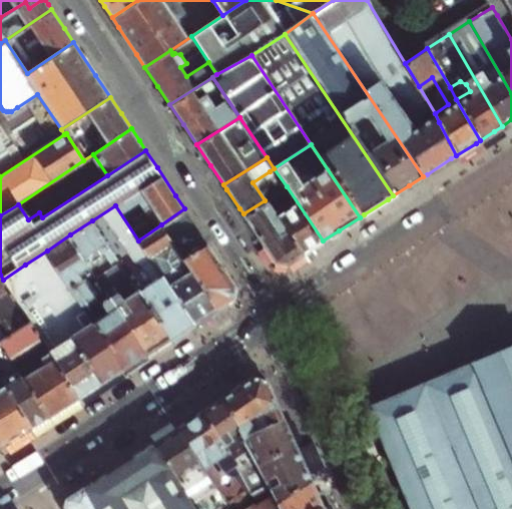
[(268,193),(270,197),(287,186),(274,168),(270,171),(269,178),(266,183),(270,189),(267,190),(268,193)]
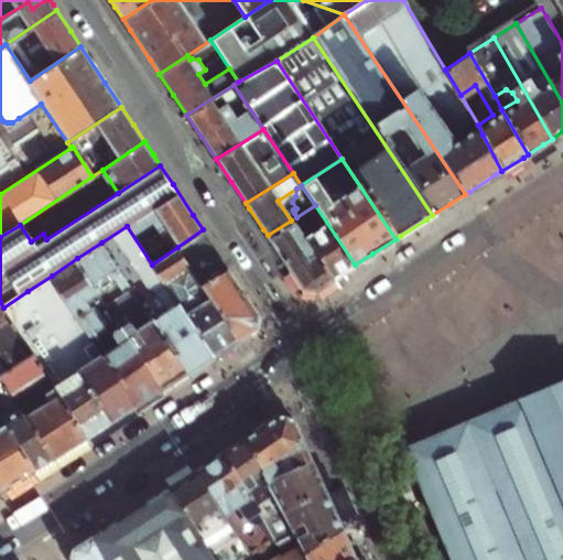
[(355,265),(315,205),(296,217),(294,218),(334,278),(348,269),(355,265)]
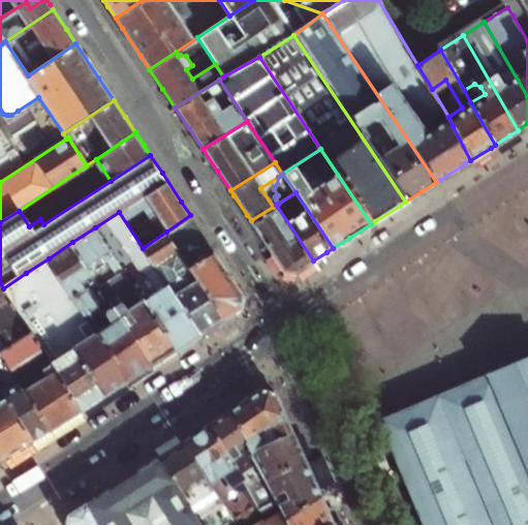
[(313,260),(276,205),(273,207),(251,220),(283,269),(297,271),(305,266),(313,260)]
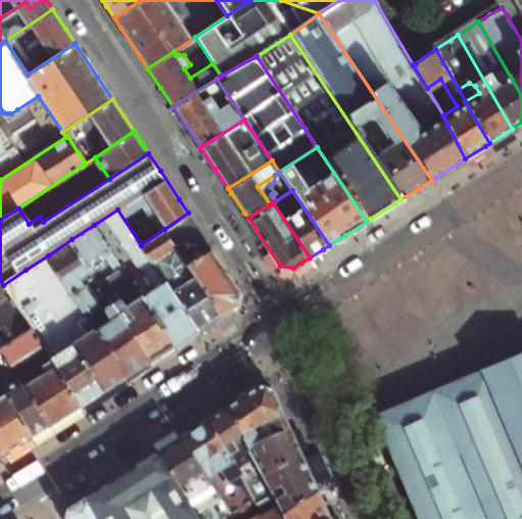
[(117,209),(94,225),(174,344),(179,341),(192,332),(197,329),(141,245),(117,209)]
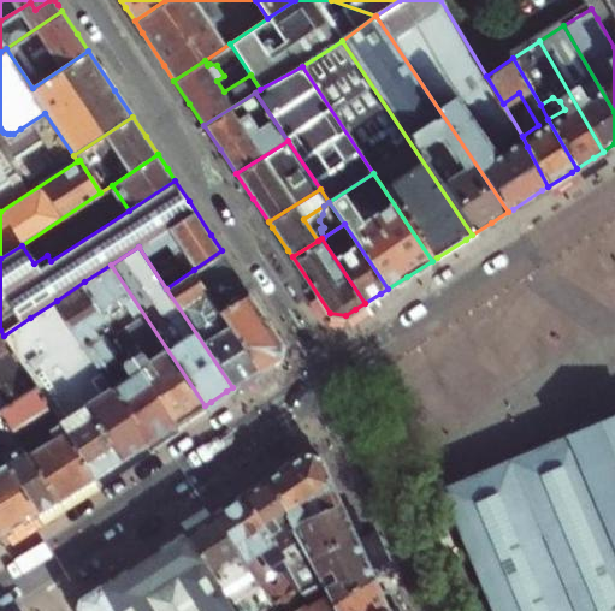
[(222,250),(194,270),(261,369),(273,361),(279,357),(283,342),(222,250)]
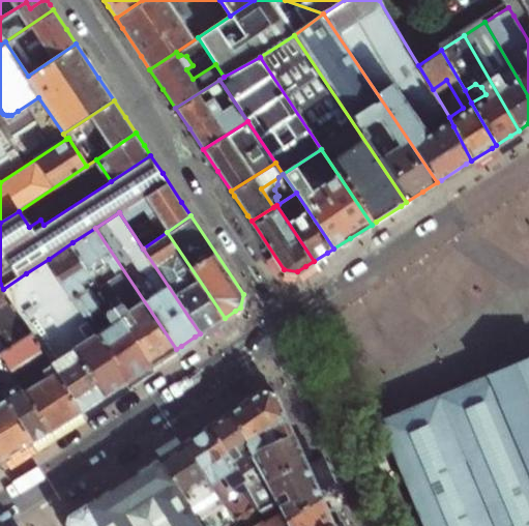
[(104,290),(115,308),(151,364),(164,356),(176,349),(95,228),(72,242),(89,268),(100,261),(115,283),(104,290)]
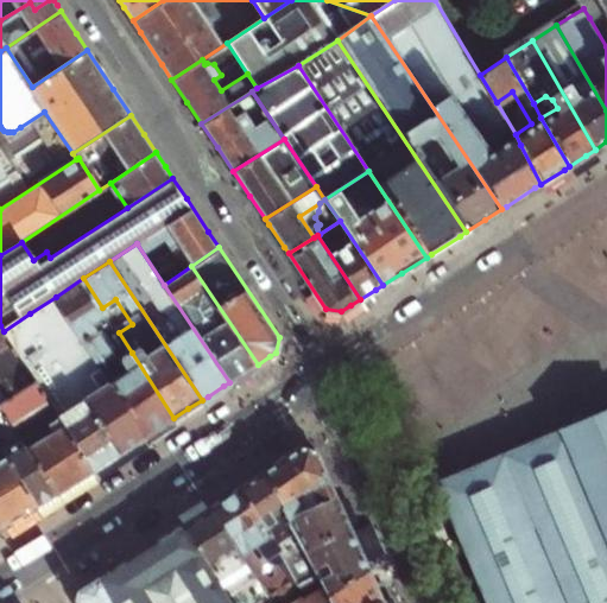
[(236,378),(258,365),(191,266),(164,285),(229,382),(236,378)]
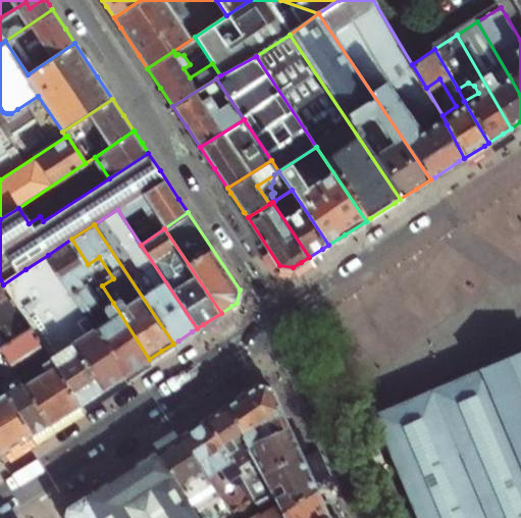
[(48,255),(125,374),(134,369),(145,361),(149,359),(113,303),(104,309),(97,298),(94,300),(87,289),(99,280),(88,264),(71,239),(48,255)]
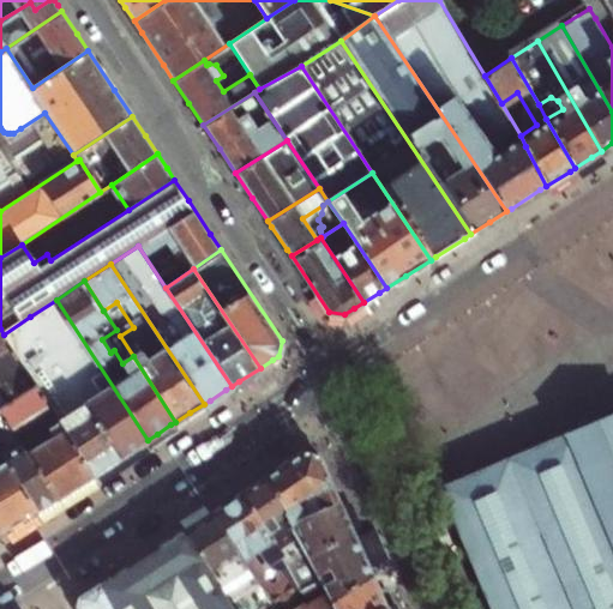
[(56,300),(30,317),(120,458),(126,454),(142,444),(148,440),(56,300)]
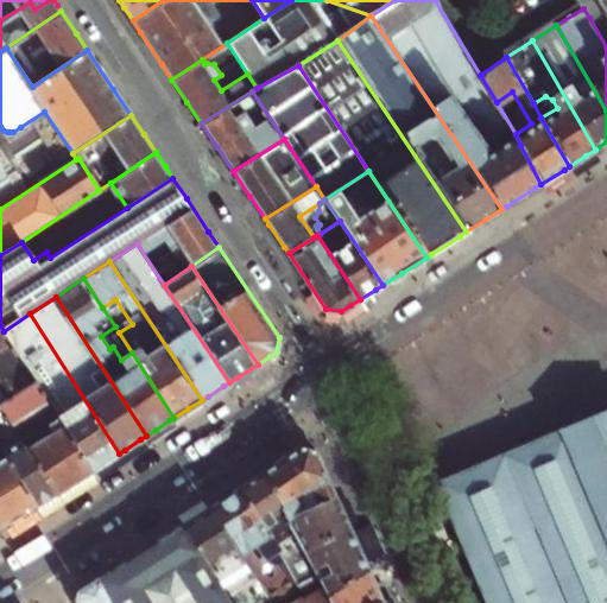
[(12,346),(24,363),(35,380),(93,470),(108,459),(119,454),(30,313),(4,331),(12,346)]
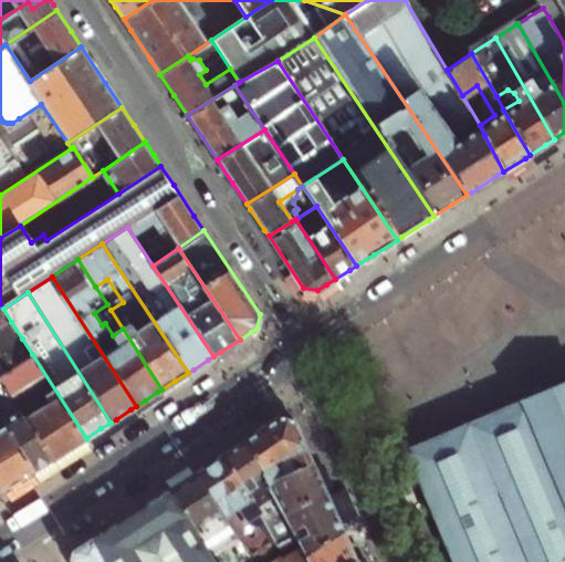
[(0,328),(11,322),(3,309),(0,303),(0,328)]
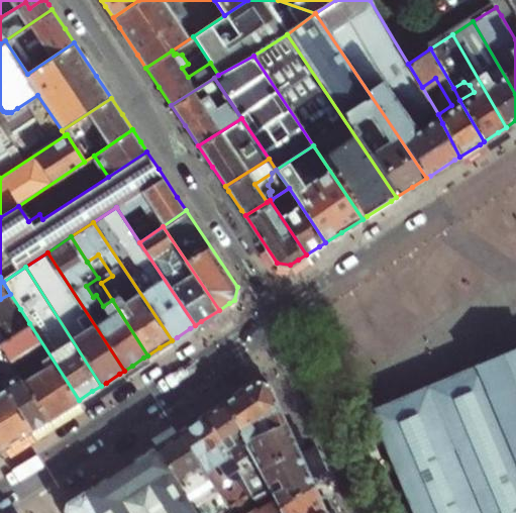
[(0,320),(20,309),(10,294),(0,299),(0,320)]
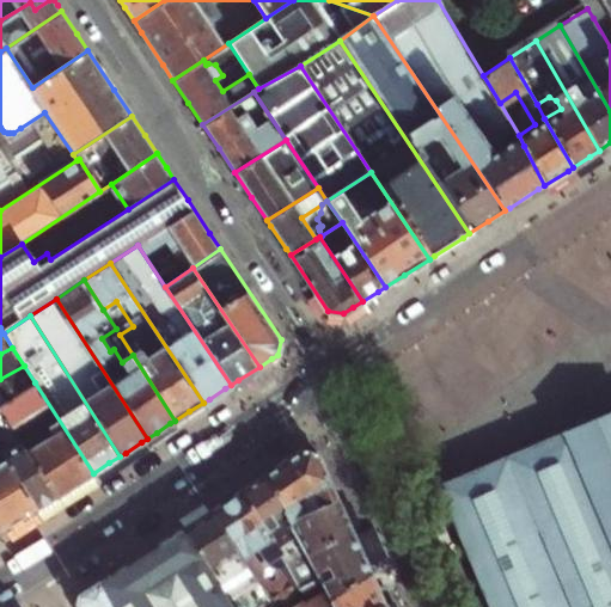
[(0,403),(35,382),(24,366),(0,379),(0,403)]
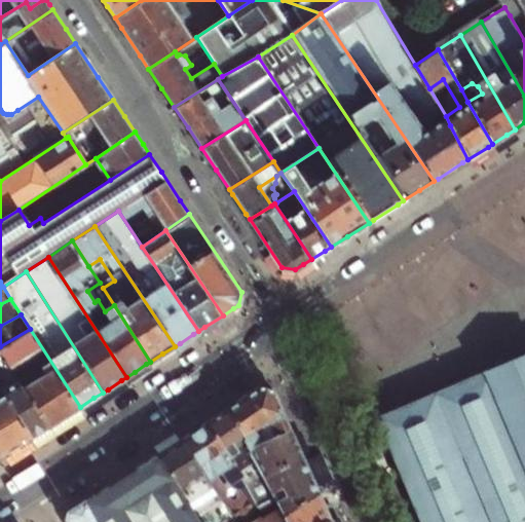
[(16,378),(48,426),(65,416),(80,407),(30,329),(0,346),(0,351),(7,364),(33,348),(42,362),(16,378)]
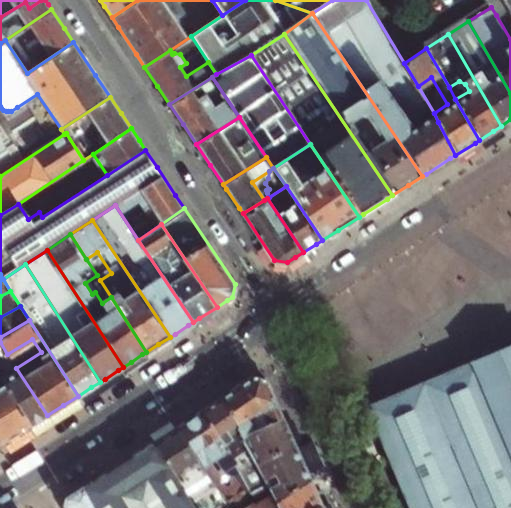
[(0,378),(30,425),(40,420),(47,415),(16,368),(7,354),(0,342),(0,378)]
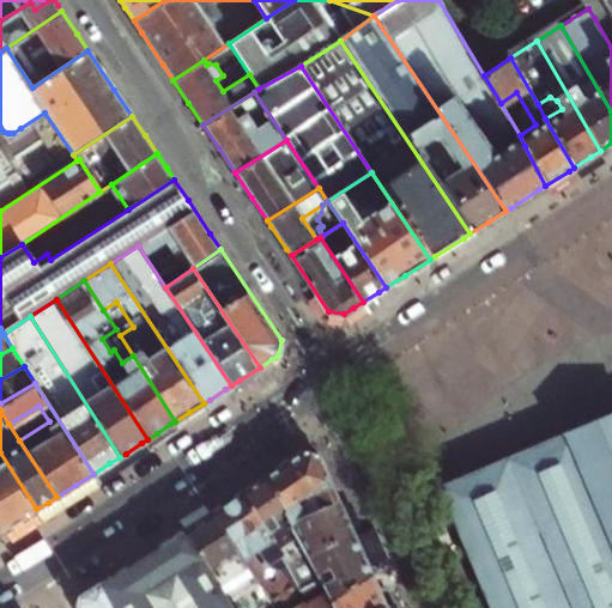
[(508,456),(440,484),(482,585),(490,607),(611,607),(611,412),(595,419),(564,432),(508,456)]
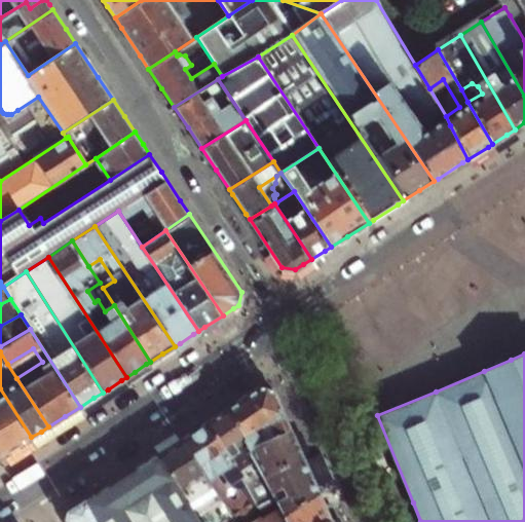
[(266,387),(260,386),(226,408),(244,441),(242,441),(248,451),(291,431),(272,388),(266,387)]
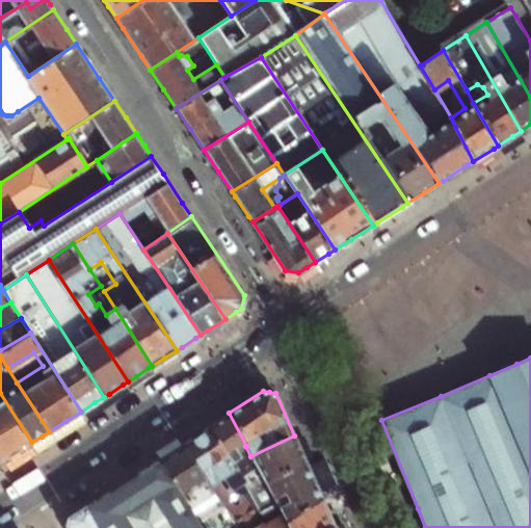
[(0,462),(1,462),(17,451),(27,445),(31,442),(0,393),(0,462)]
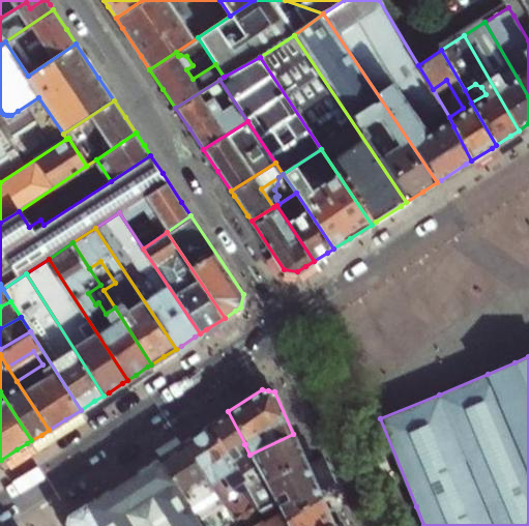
[(265,485),(250,455),(244,444),(245,444),(228,411),(217,417),(208,424),(239,475),(258,508),(272,498),(265,485)]
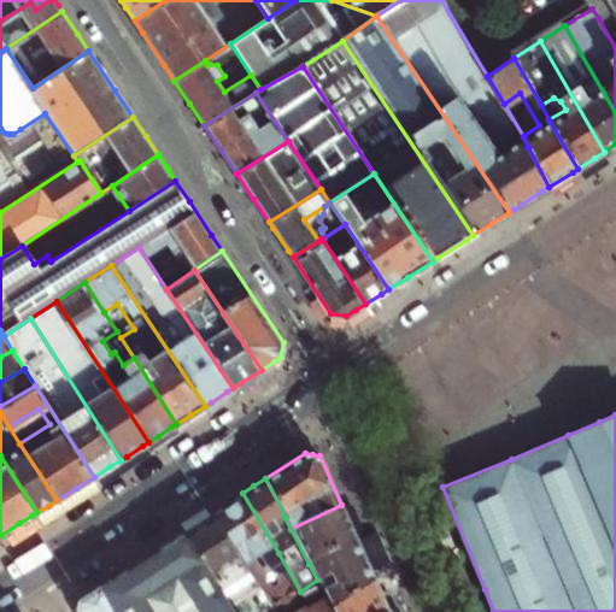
[(228,502),(213,512),(245,563),(246,564),(260,586),(276,611),(288,611),(305,601),(300,592),(279,553),(242,493),(228,502)]
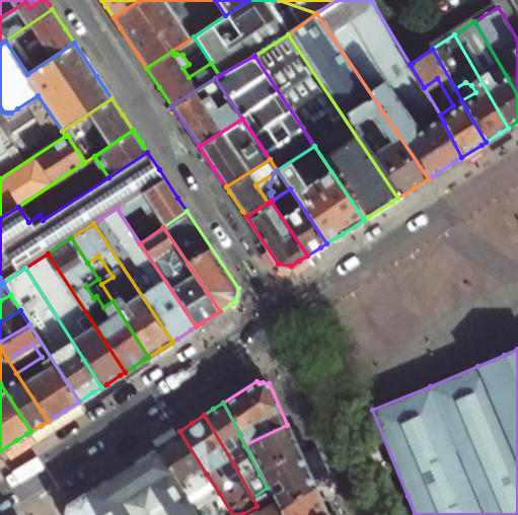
[(260,474),(298,451),(292,437),(287,425),(244,445),(260,474)]
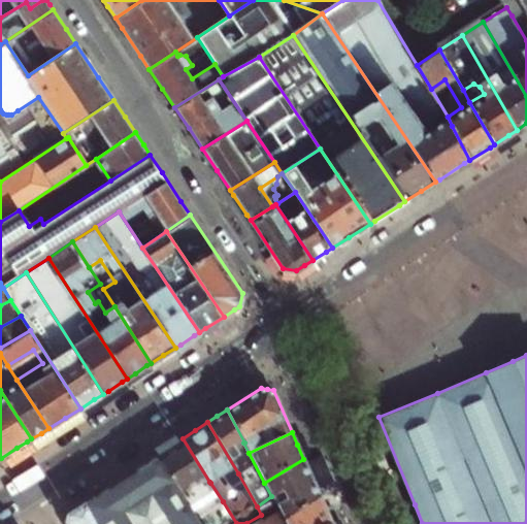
[(236,523),(235,523),(218,523),(209,510),(223,501),(210,483),(209,482),(183,438),(176,443),(163,451),(156,456),(200,523),(236,523)]
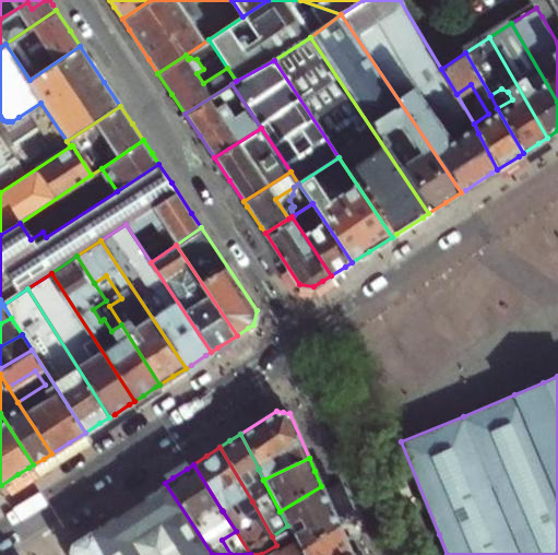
[(212,554),(165,483),(147,494),(120,511),(91,531),(105,554),(212,554)]
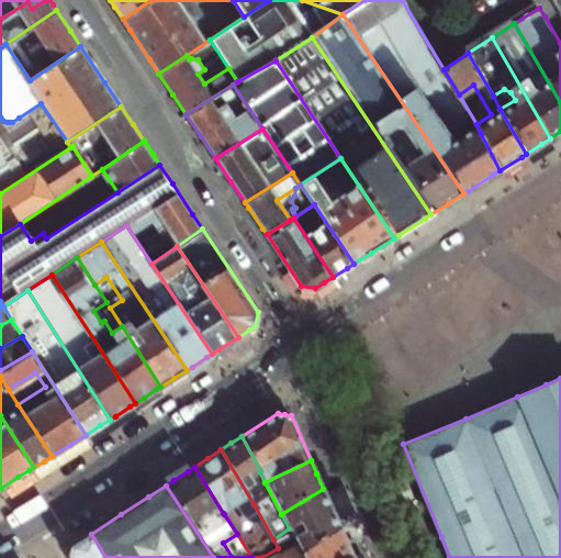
[(323,489),(281,514),(289,528),(300,549),(339,526),(332,506),(323,489)]
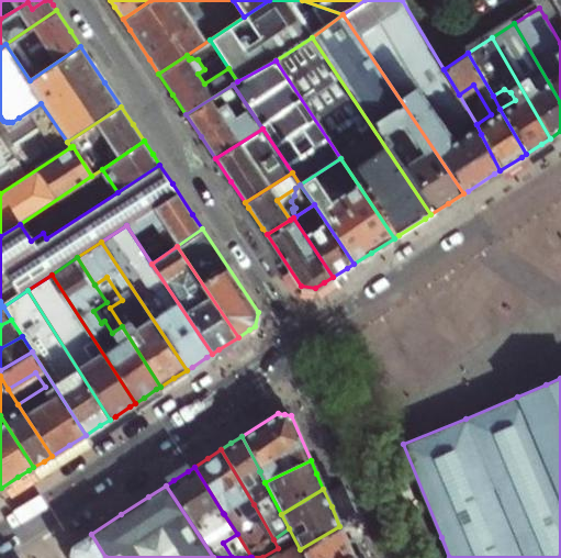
[(345,557),(352,554),(346,539),(339,526),(300,549),(289,528),(273,539),(278,548),(262,557),(345,557)]
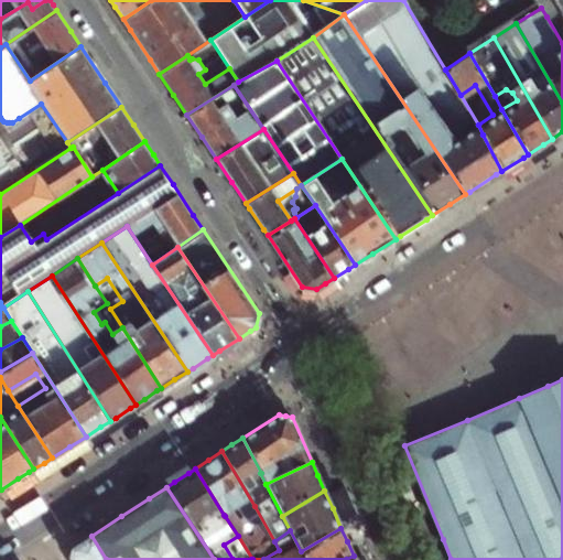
[(106,559),(91,536),(73,548),(73,550),(72,556),(74,559),(106,559)]
